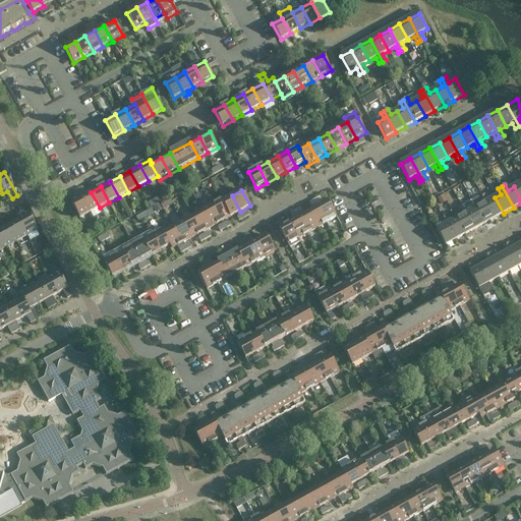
[(100,208),(91,192),(81,197),(90,213),(100,208)]
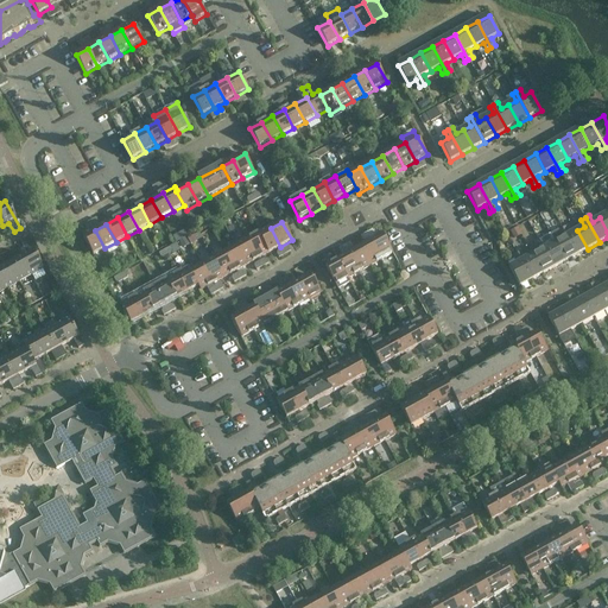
[(280,247),(271,228),(259,234),(270,253),(280,247)]
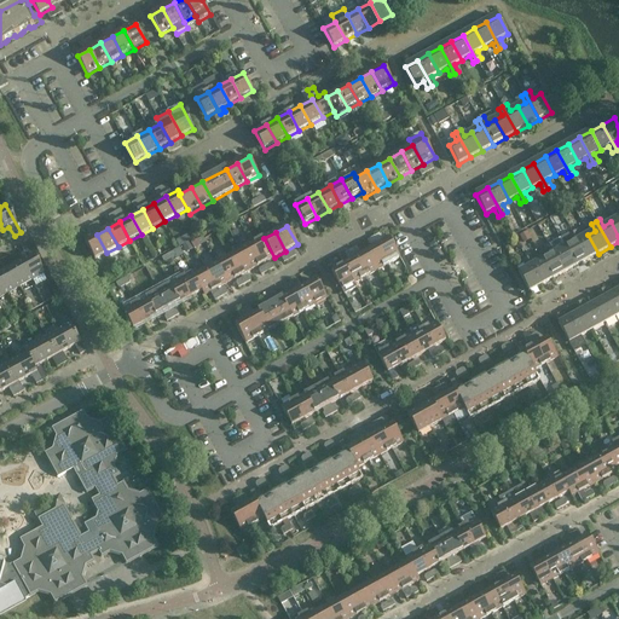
[(599,254),(588,235),(582,238),(577,232),(573,235),(588,260),(599,254)]
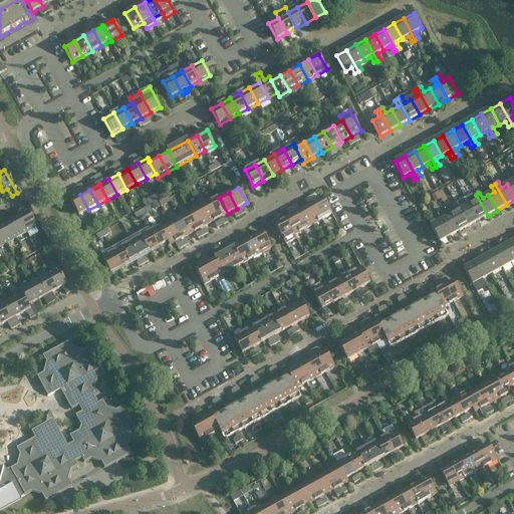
[(88,210),(80,195),(70,200),(78,216),(88,210)]
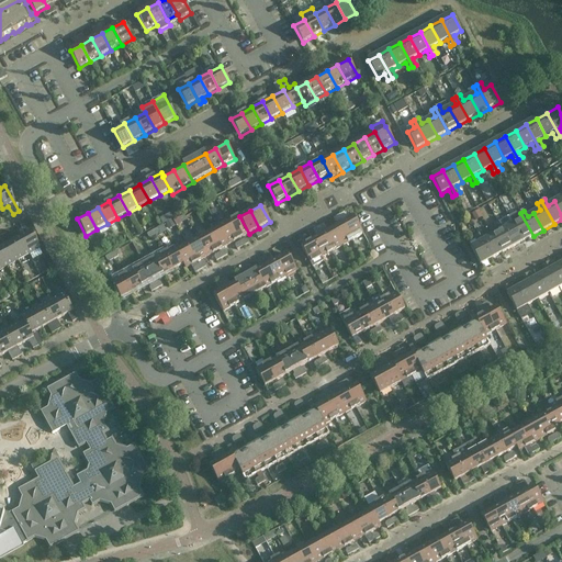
[(363,235),(355,217),(347,221),(346,218),(347,216),(345,213),(339,216),(341,221),(344,224),(352,240),(363,235)]
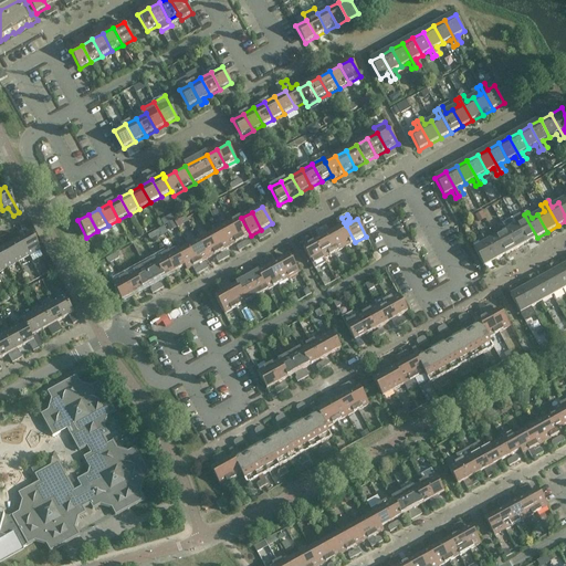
[(537,238),(524,215),(520,217),(523,222),(516,227),(526,243),(537,238)]
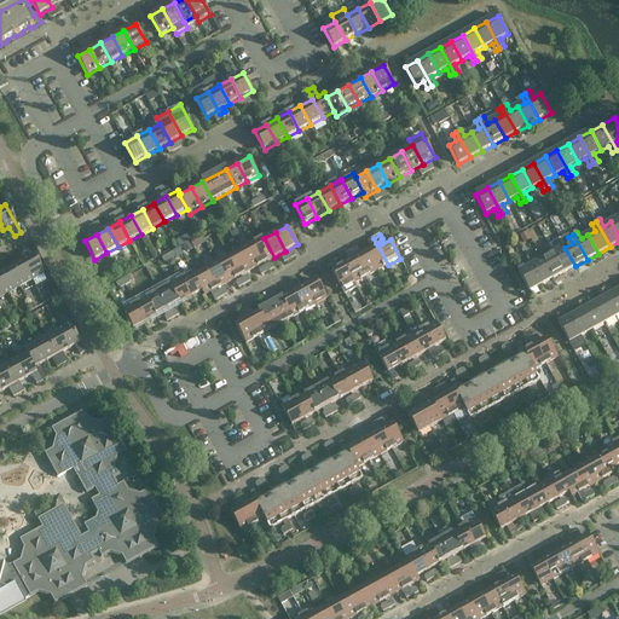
[(275,258),(264,238),(253,246),(262,264),(275,258)]
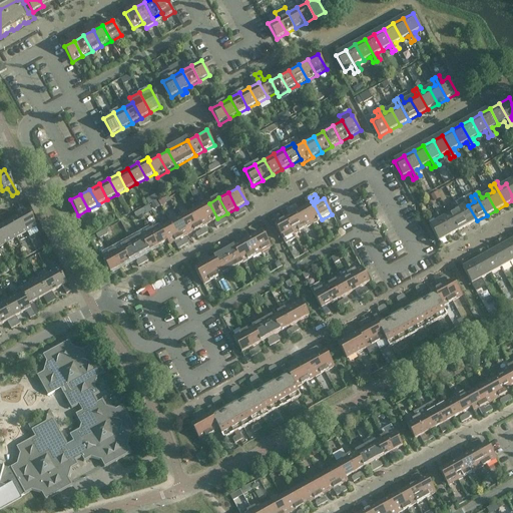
[(477,220),(468,205),(463,208),(459,202),(456,204),(468,226),(477,220)]
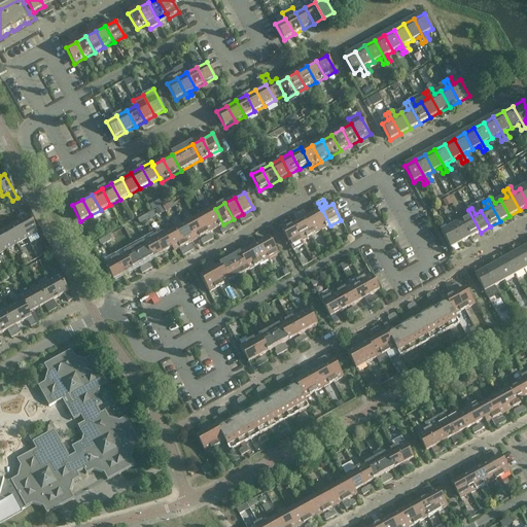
[(223,224),(215,209),(205,214),(214,231),(223,224)]
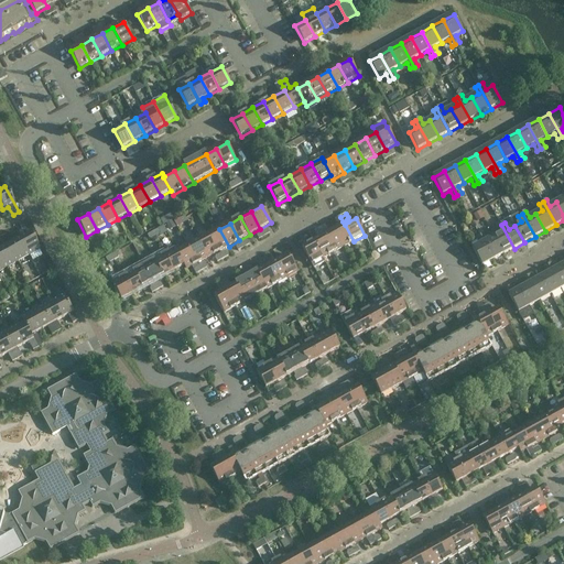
[(40,250),(25,225),(20,227),(24,236),(19,239),(29,256),(40,250)]
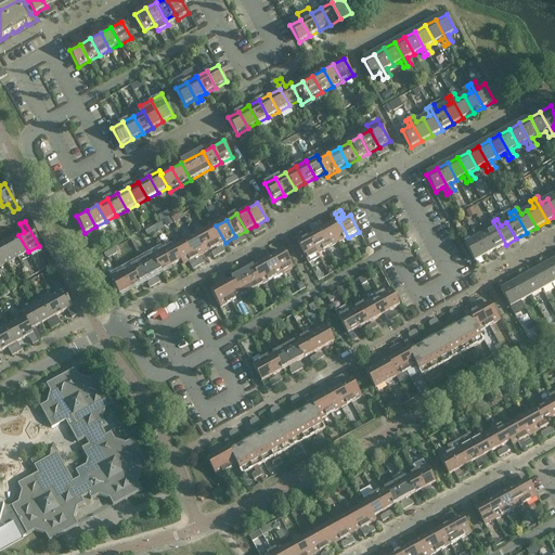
[(338,243),(328,227),(322,230),(321,228),(322,224),(320,221),(314,224),(319,232),(327,249),(338,243)]
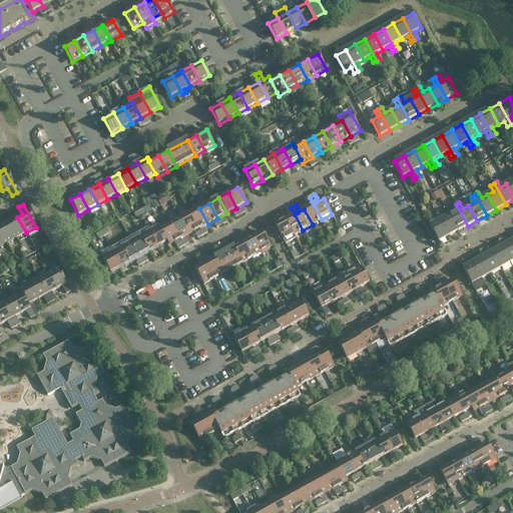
[(322,219),(314,204),(304,209),(313,224),(322,219)]
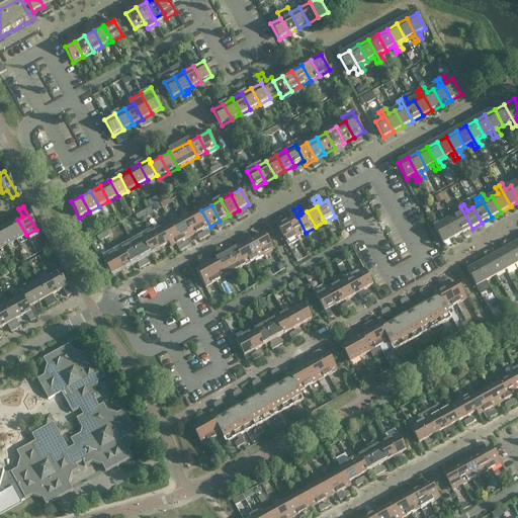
[(472,229),(460,206),(456,208),(459,214),(454,218),(462,234),(472,229)]
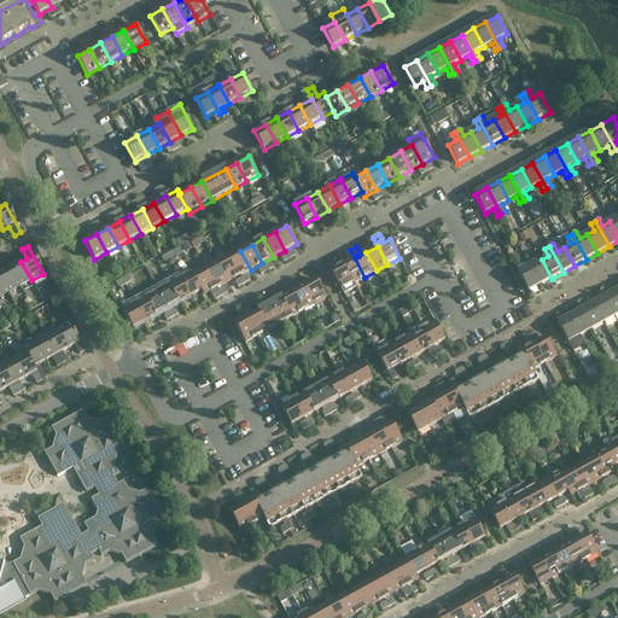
[(365,278),(355,258),(350,250),(344,254),(347,257),(349,258),(350,261),(343,264),(354,284),(365,278)]
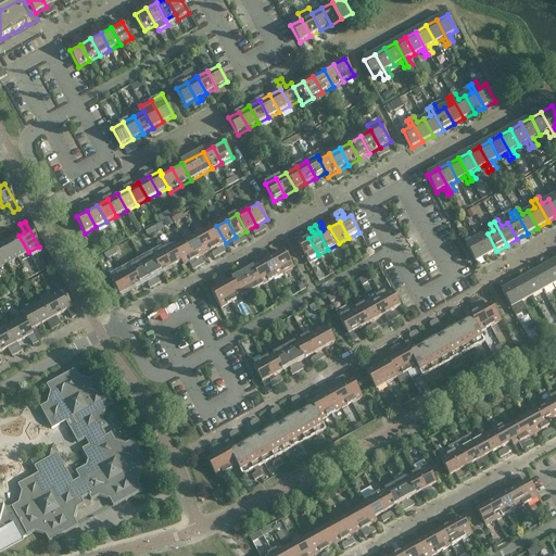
[(226,243),(216,226),(206,231),(215,249),(226,243)]
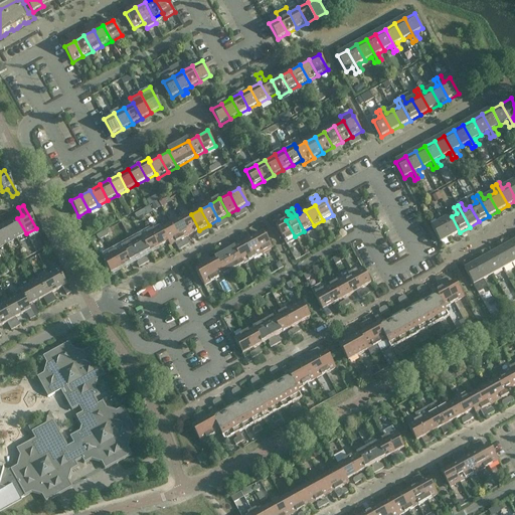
[(26,233),(17,218),(12,220),(8,213),(3,215),(16,239),(26,233)]
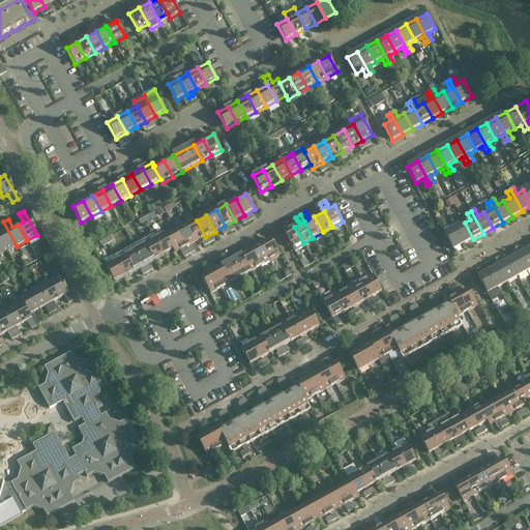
[(205,237),(197,221),(186,226),(196,242),(205,237)]
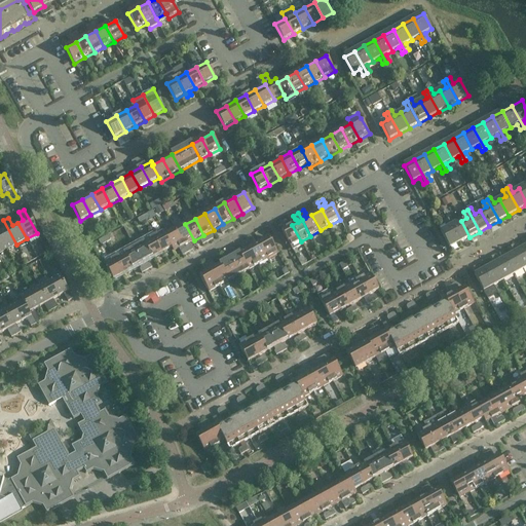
[(470,237),(461,221),(455,224),(451,219),(448,221),(460,242),(470,237)]
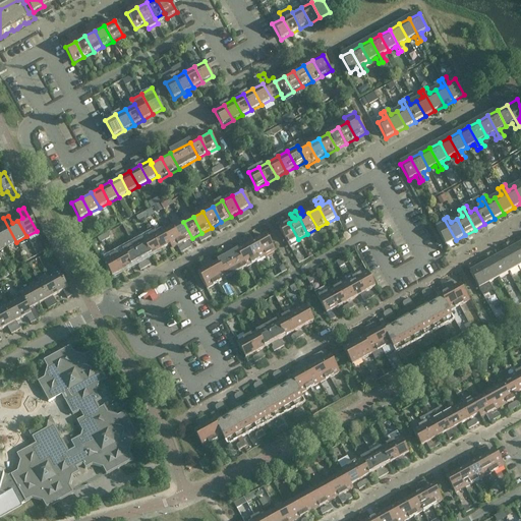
[(16,242),(3,218),(0,220),(0,222),(3,228),(0,230),(0,234),(7,247),(16,242)]
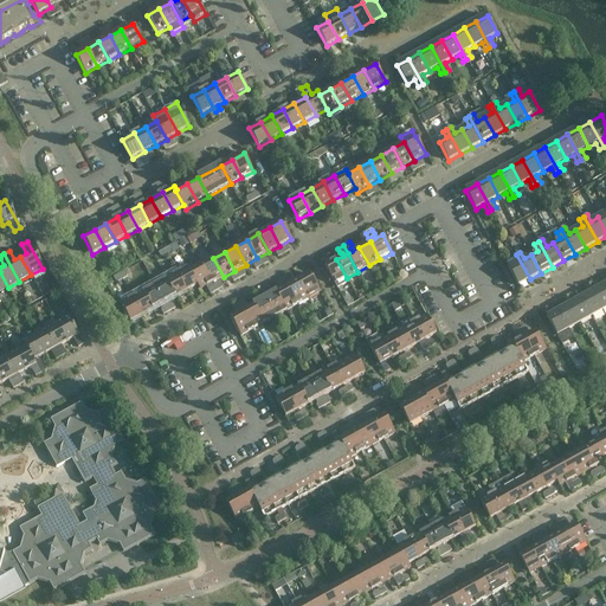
[(530,279),(516,255),(511,256),(515,263),(508,268),(519,285),(530,279)]
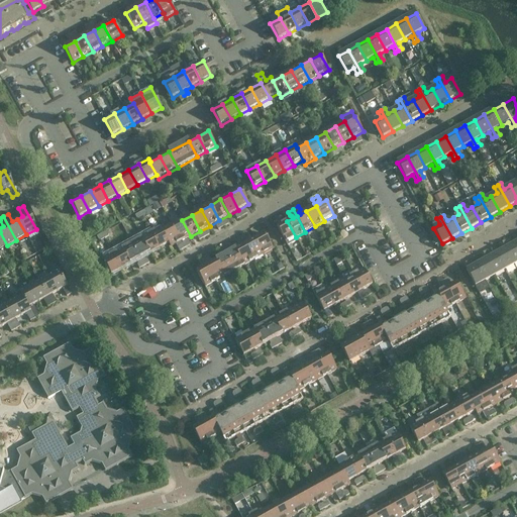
[(191,236),(182,220),(172,226),(181,241),(191,236)]
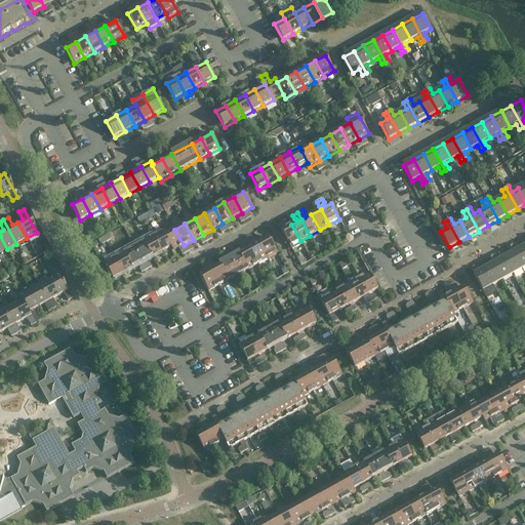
[(300,241),(291,225),(281,231),(290,246),(300,241)]
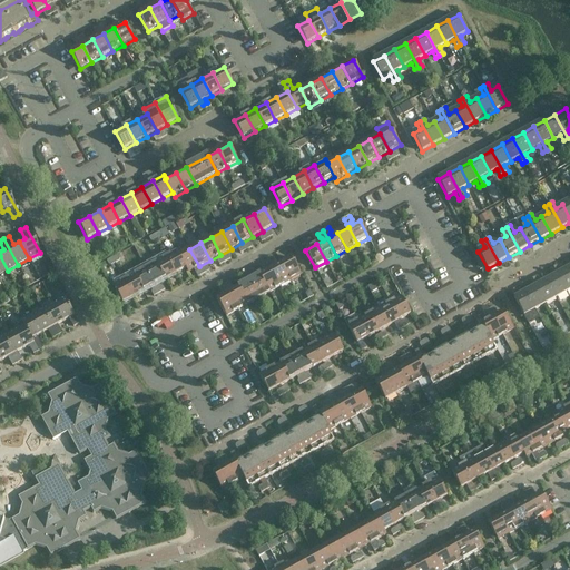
[(189,249),(179,255),(187,268),(186,268),(188,273),(199,266),(189,249)]
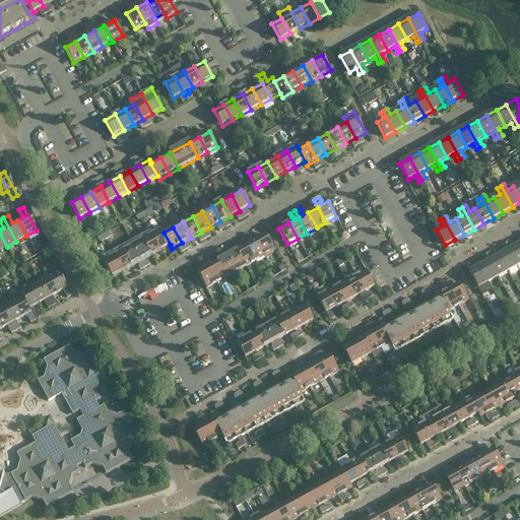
[(171,245),(164,233),(161,229),(151,235),(160,250),(170,245),(171,245)]
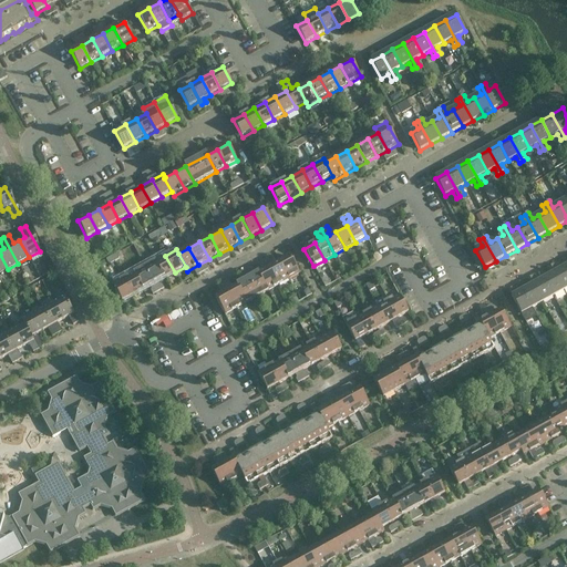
[(175,272),(165,256),(156,261),(165,278),(175,272)]
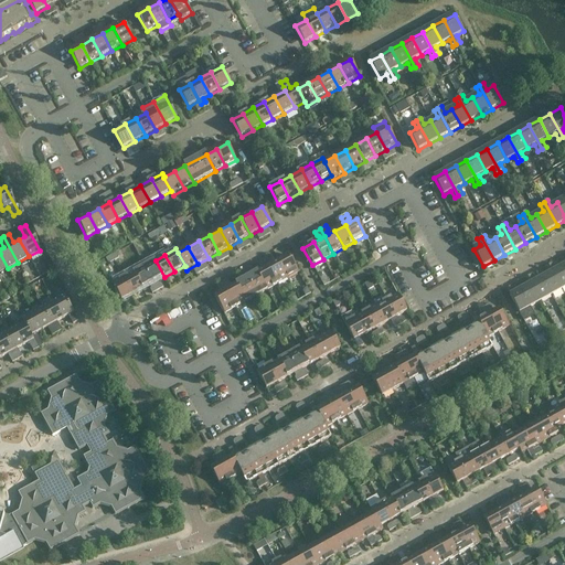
[(299,273),(289,255),(278,262),(288,279),(299,273)]
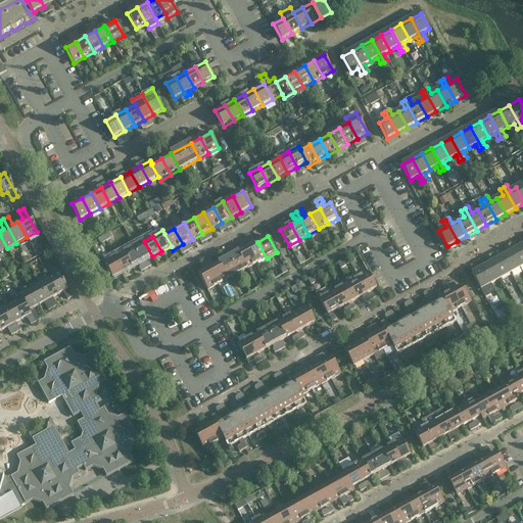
[(152,256),(144,241),(124,251),(133,268),(152,256)]
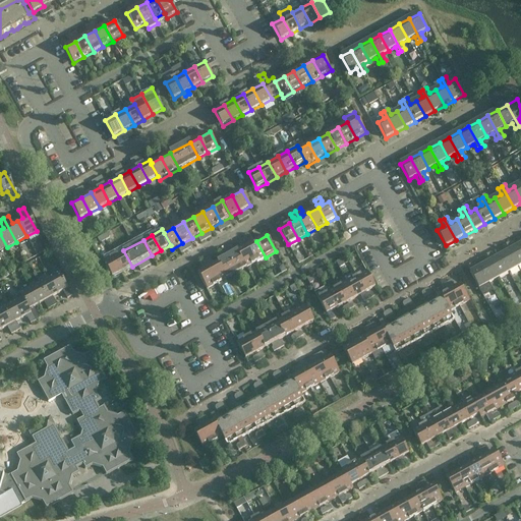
[(266,257),(256,241),(247,246),(255,263),(266,257)]
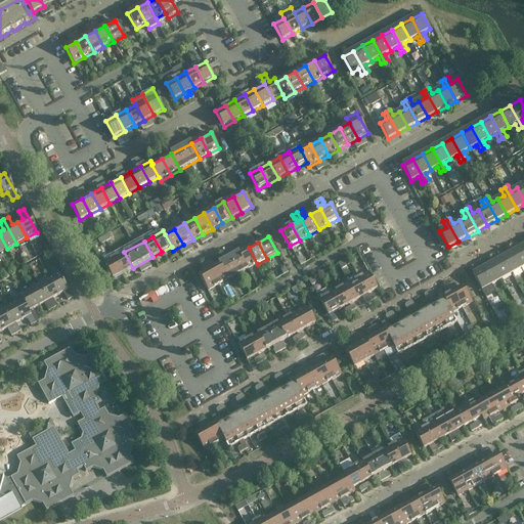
[(523,266),(523,251),(522,248),(516,251),(513,245),(509,247),(521,269),(523,266)]
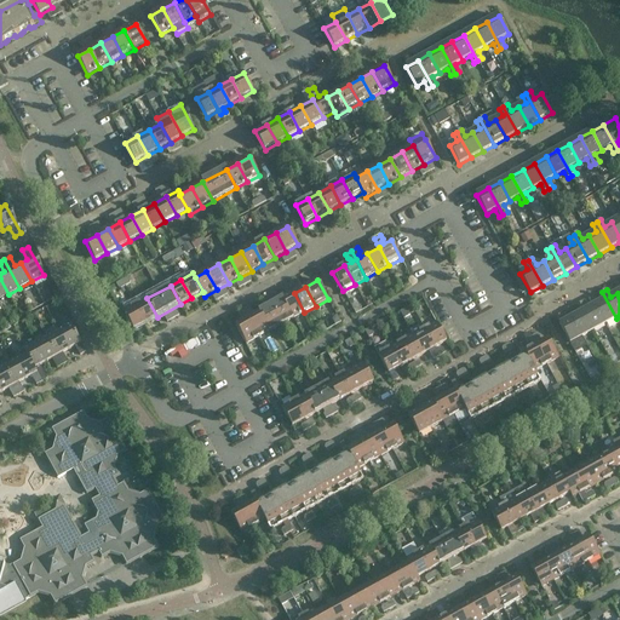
[(616,319),(602,292),(598,294),(602,302),(595,305),(606,325),(616,319)]
